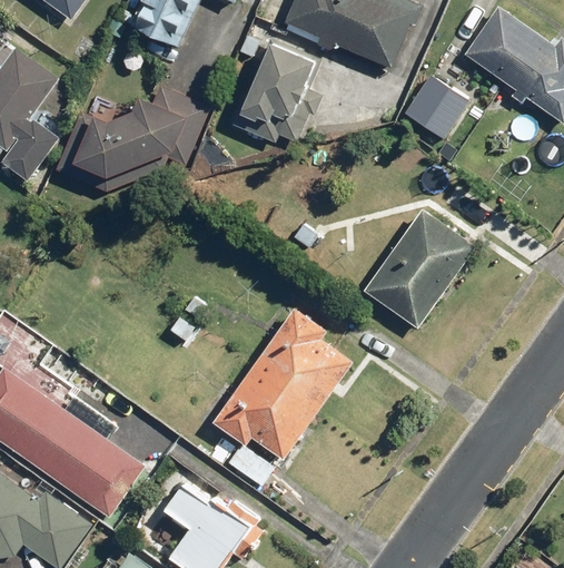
[(87,0),(39,0),(71,22),(87,0)]
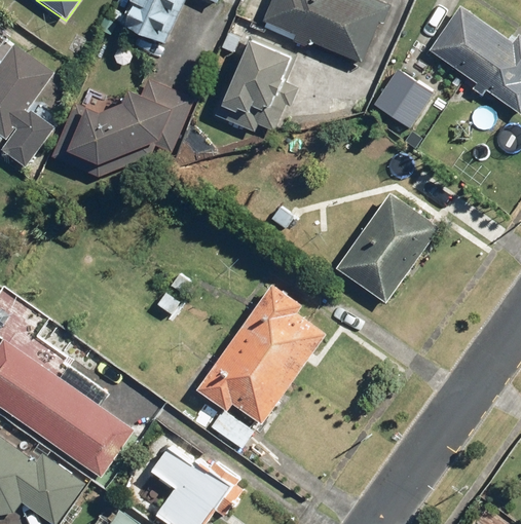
[(129,0),(119,25),(164,44),(184,0),(208,0),(216,3),(217,0),(129,0)]
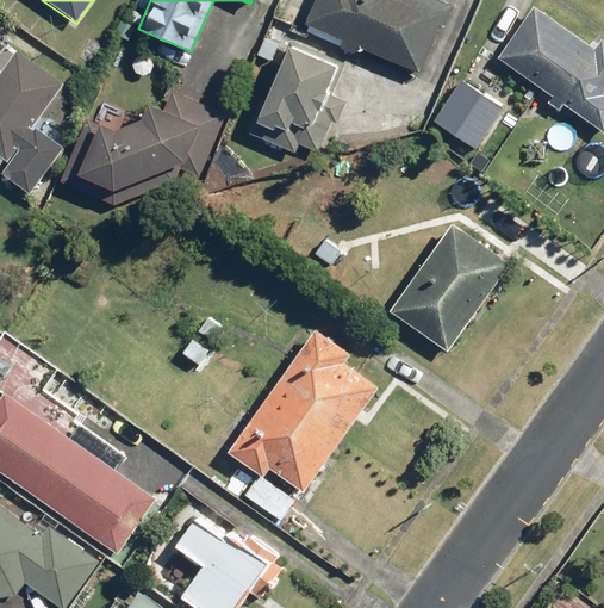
[(316,0),(305,26),(417,74),(439,25),(443,26),(452,8),(431,0),(316,0)]
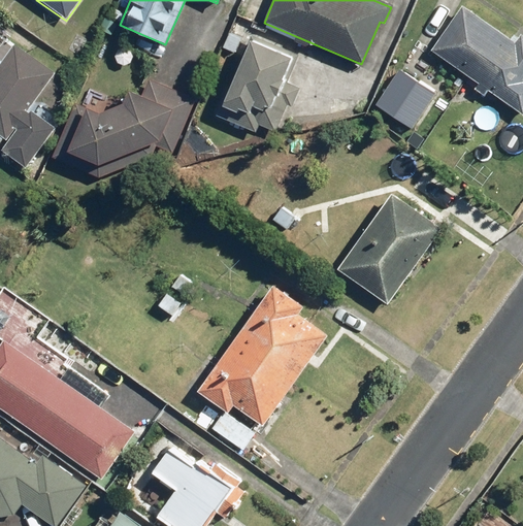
[(512,43),(461,7),(430,51),(522,116),(522,112),(522,36),(519,34),(512,43)]
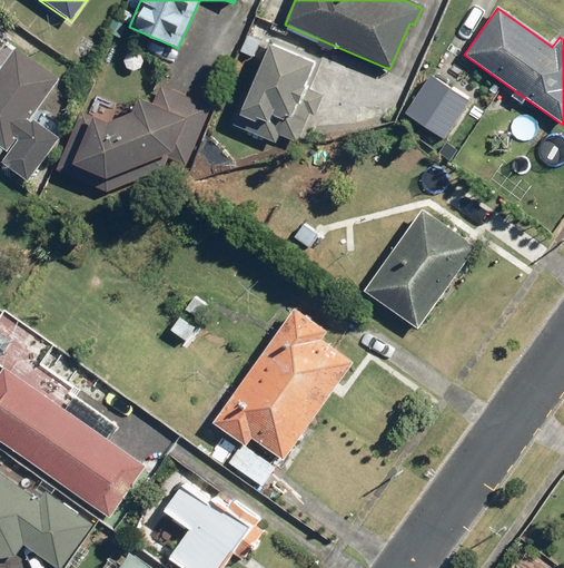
[(258,42),(246,37),(239,54),(251,59),(258,42)]
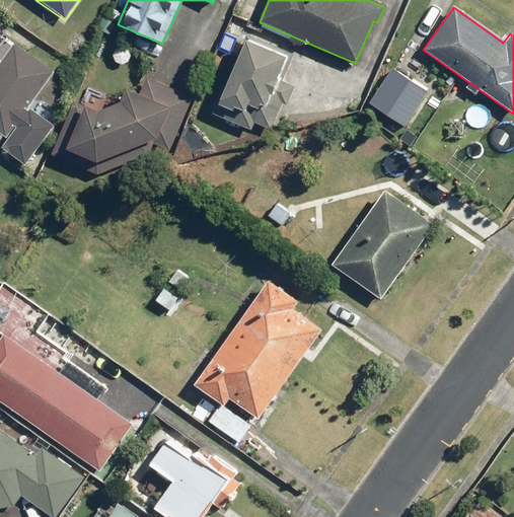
[(289,54),(246,37),(213,115),(251,131),(253,125),(270,132),(282,105),(285,106),(292,88),(277,81),(289,54)]
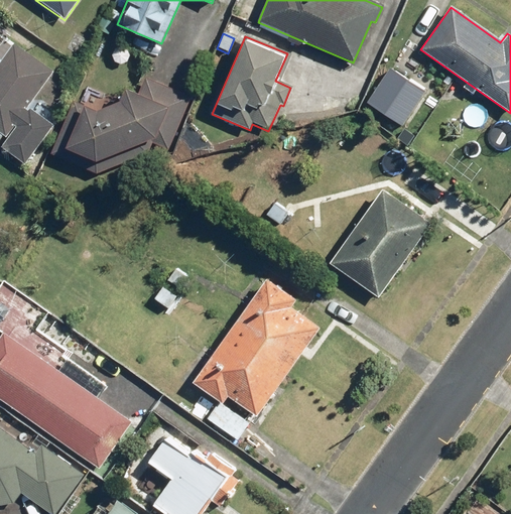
[(28,107),(54,72),(14,42),(1,61),(0,60),(0,133),(7,138),(1,147),(25,164),(53,125),(28,107)]
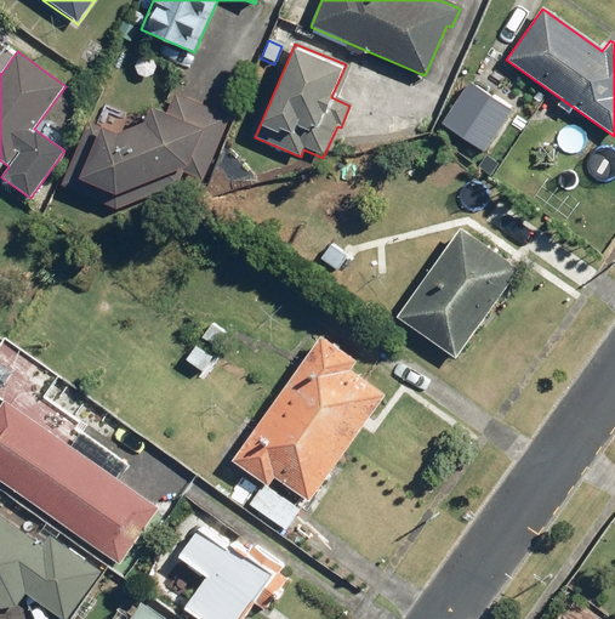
[(510,111),(467,83),(439,125),(483,153),(510,111)]
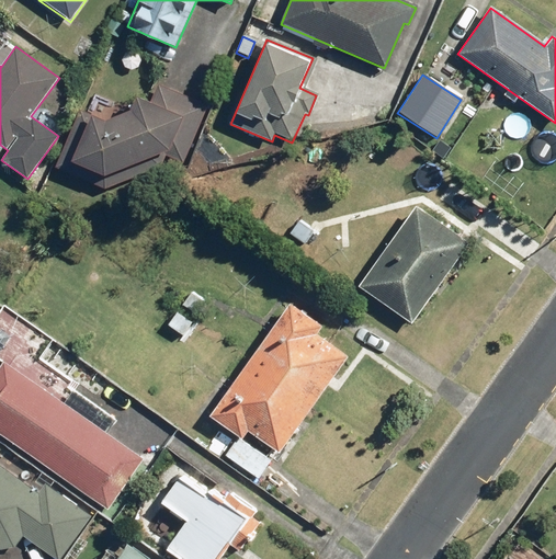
[(110,120),(79,107),(54,168),(103,189),(183,159),(205,105),(156,84),(148,101),(138,97),(134,107),(110,120)]
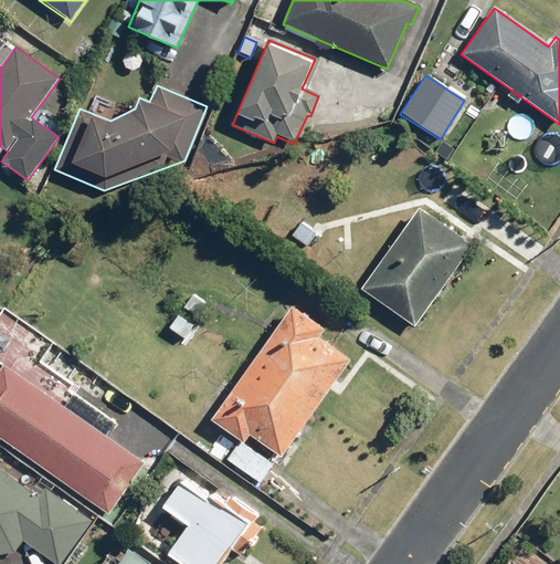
[(473,247),(420,208),(360,289),(413,327),(473,247)]
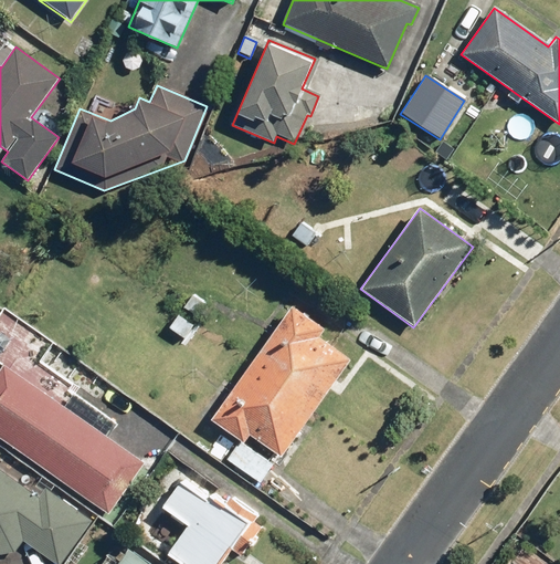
[(314,230),(291,215),(274,238),(296,254),(314,230)]
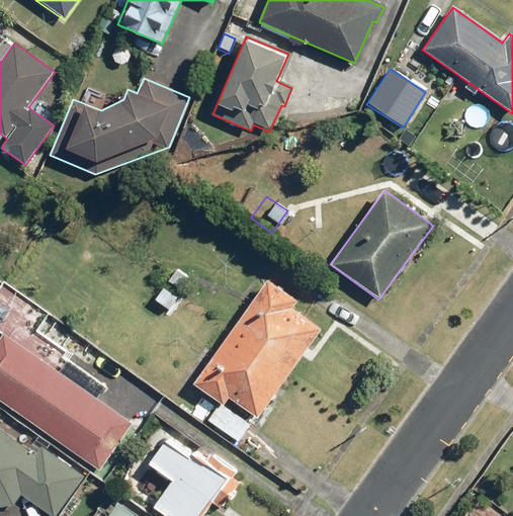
[(190,281),(176,270),(167,282),(181,292),(190,281)]
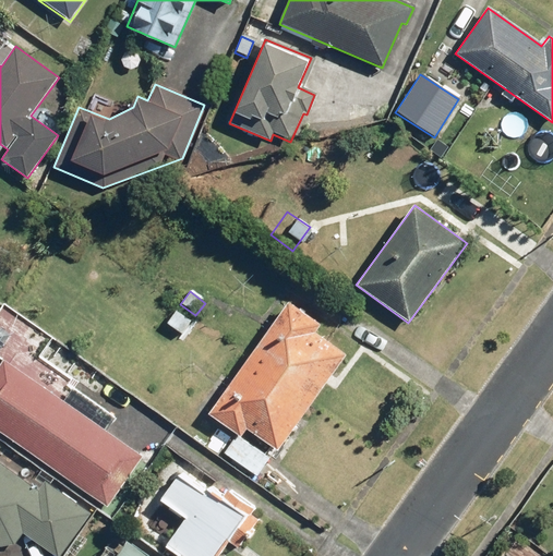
[(321,324),(288,301),(207,413),(240,436),(245,427),(276,449),(345,353),(314,333),(321,324)]
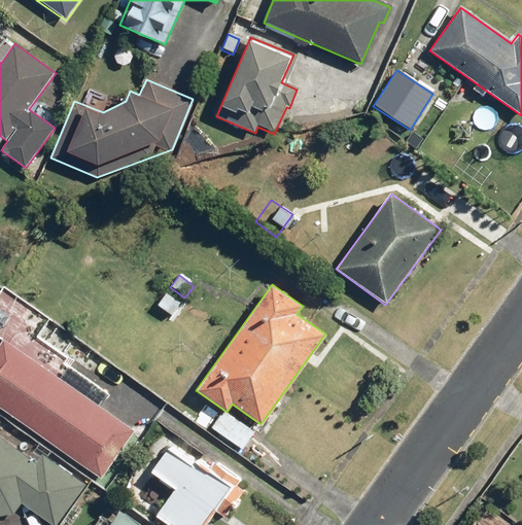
[(180,305),(166,293),(157,306),(171,317),(180,305)]
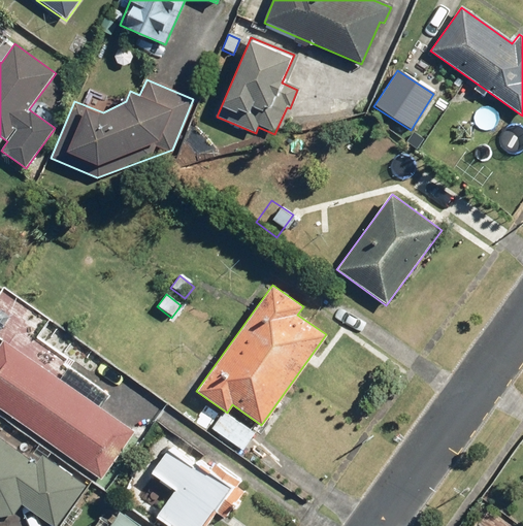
[(134,432),(3,340),(0,344),(0,409),(100,480),(134,432)]
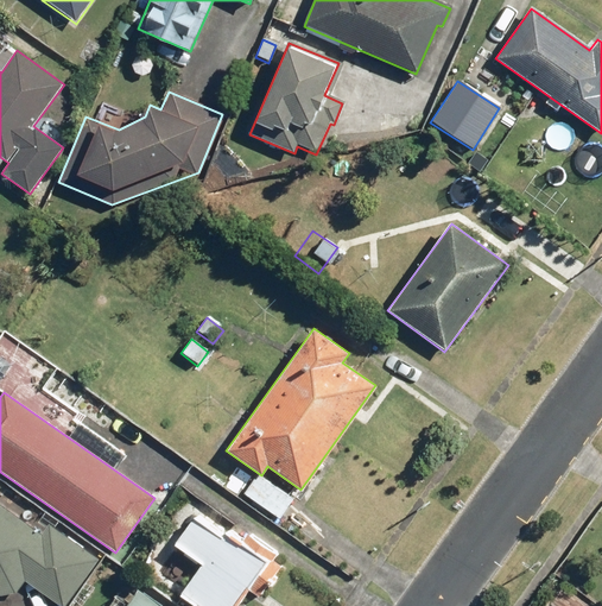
[(292,500),(257,474),(242,496),(278,521),(292,500)]
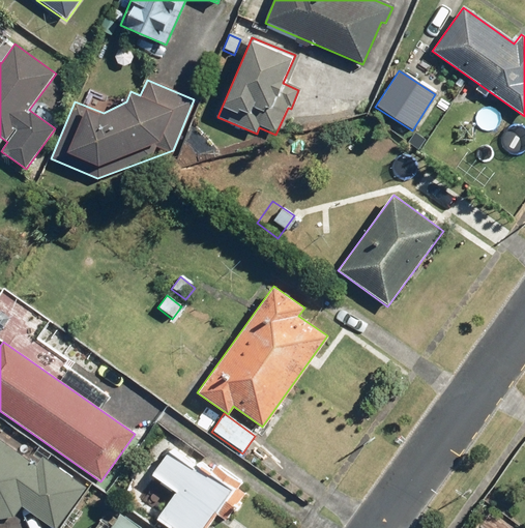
[(40,457),(34,466),(0,442),(0,518),(12,517),(21,505),(51,527),(55,527),(84,488),(40,457)]
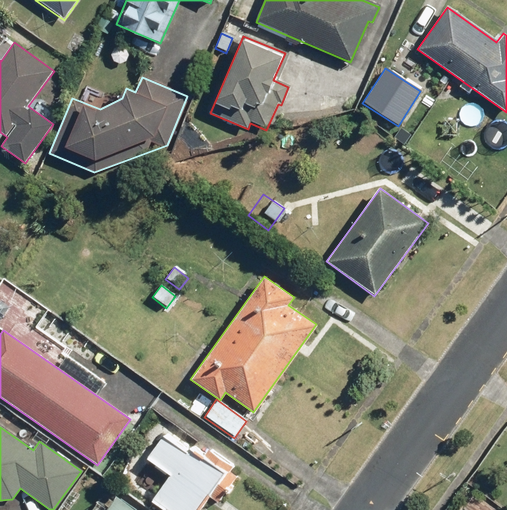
[(203,455),(191,447),(187,452),(163,435),(148,457),(171,474),(152,501),(164,509),(199,509),(209,496),(217,502),(235,477),(228,472),(232,467),(207,449),(203,455)]
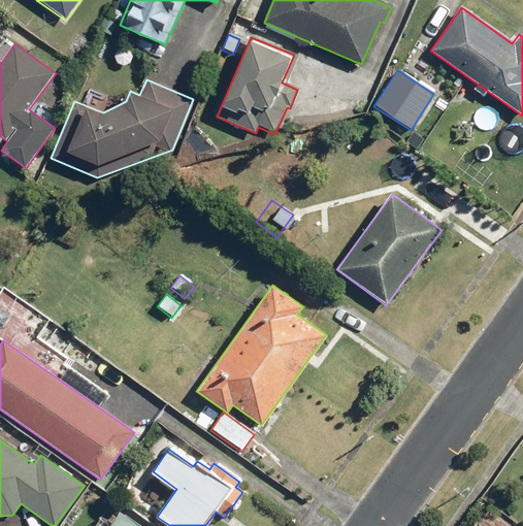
[(139,525),(119,512),(108,525),(139,525)]
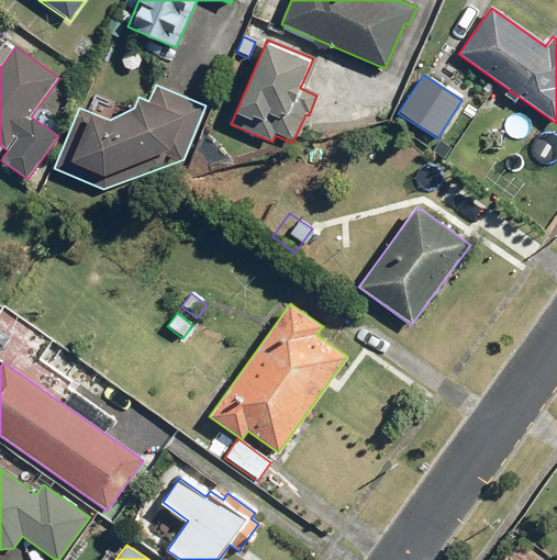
[(535,559),(521,549),(513,559),(535,559)]
